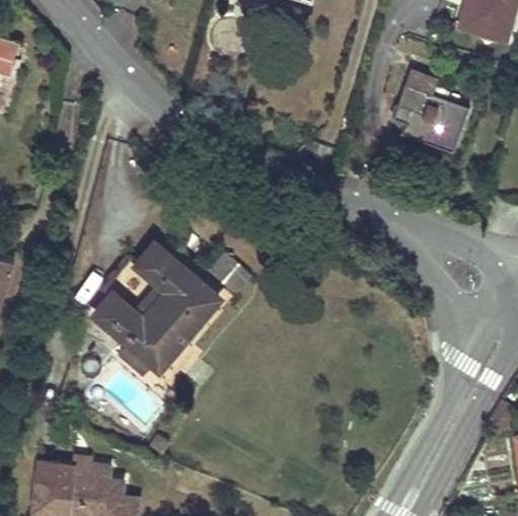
[(517,0),(476,0),(481,1),(476,13),(463,9),(458,27),(506,42),(517,0)]
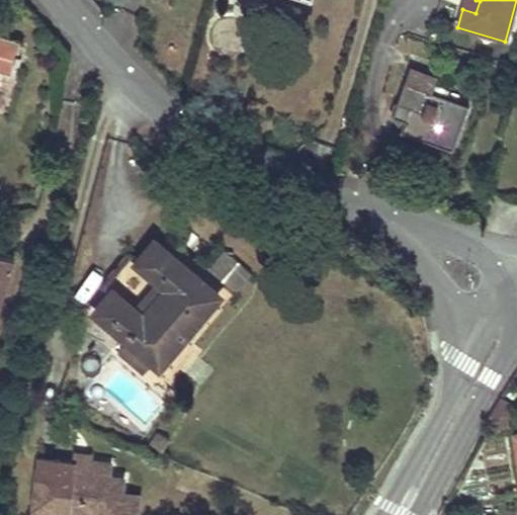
[(480,1),(476,0),(464,0),(462,9),(476,13),(480,1)]
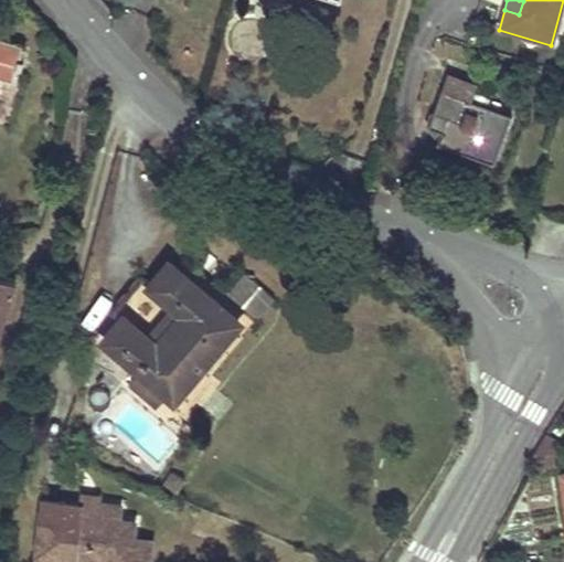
[(20,48),(0,41),(0,76),(11,81),(20,48)]
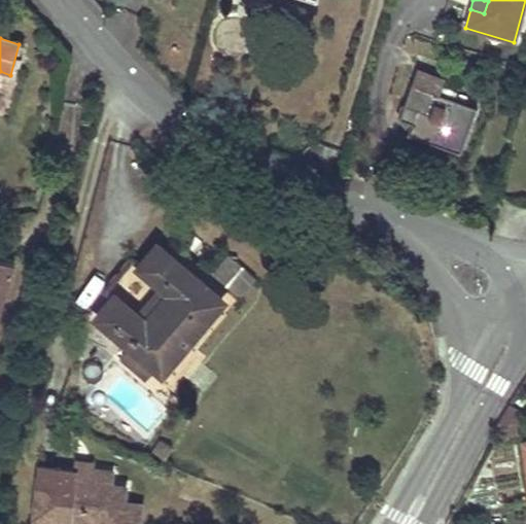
[(448,70),(434,65),(420,60),(399,120),(411,125),(408,135),(461,154),(476,109),(439,96),(448,70)]
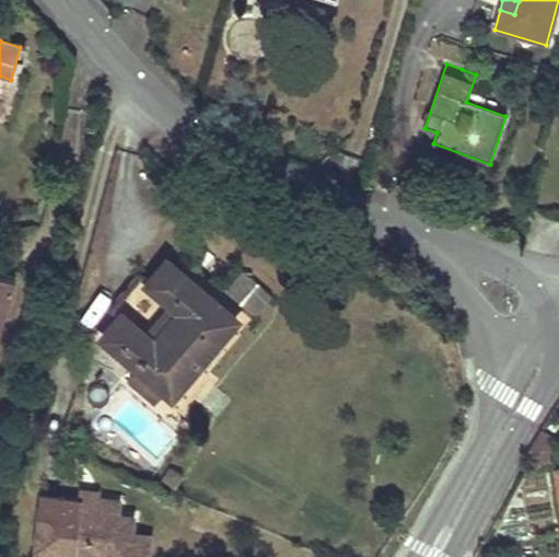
[(147,337),(135,327),(121,316),(103,339),(138,368),(126,383),(154,406),(159,401),(175,414),(272,298),(243,271),(224,293),(197,273),(189,280),(166,263),(148,285),(173,306),(147,337)]
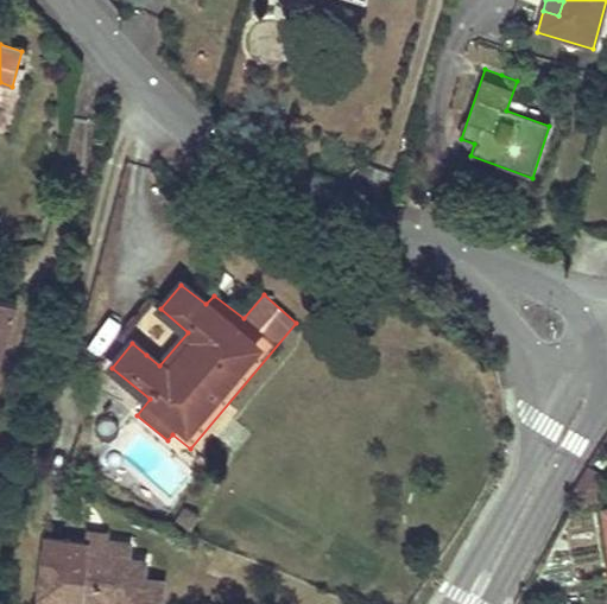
[(0,361),(18,300),(0,294),(0,361)]
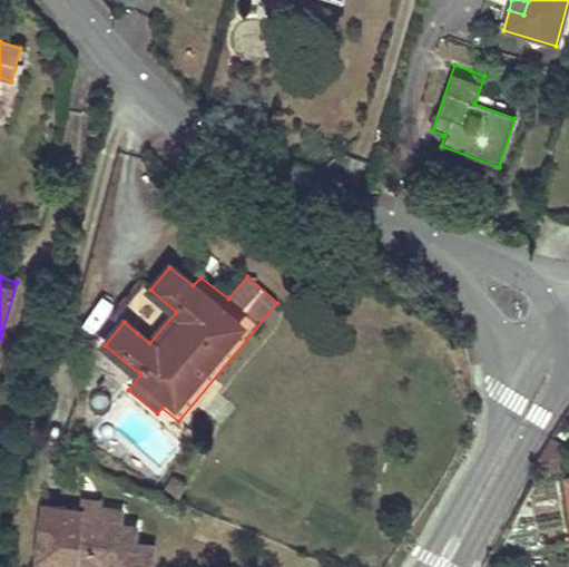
[(99,502),(84,500),(81,512),(94,514),(94,509),(98,510),(99,502)]
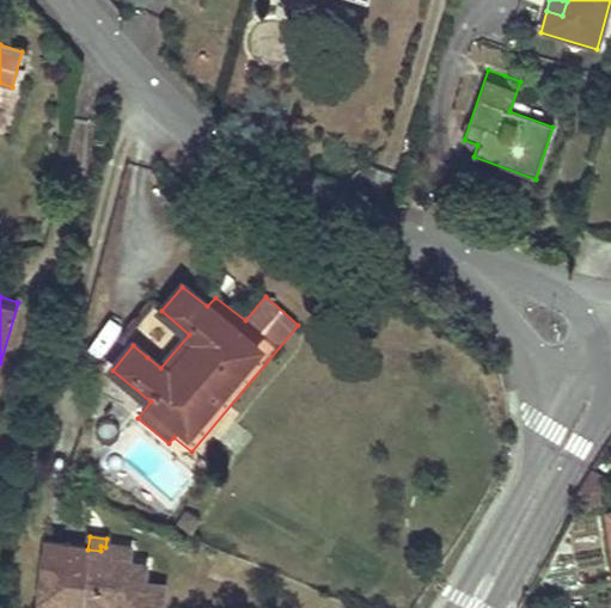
[(116,607),(117,602),(139,606),(142,582),(144,566),(128,564),(130,551),(105,547),(101,546),(101,551),(87,550),(67,546),(46,544),(38,607),(116,607)]
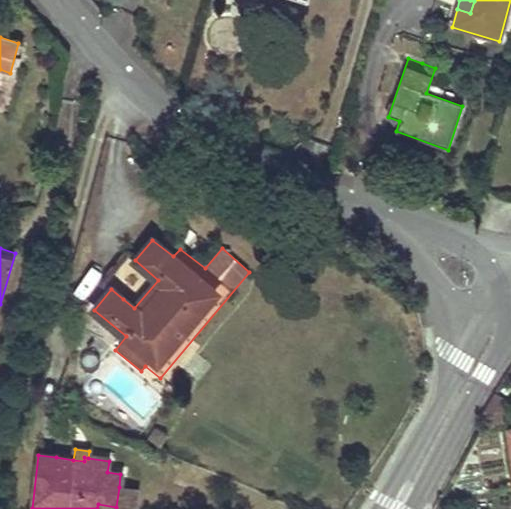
[(135,508),(138,490),(119,487),(116,507),(98,504),(97,508),(135,508)]
